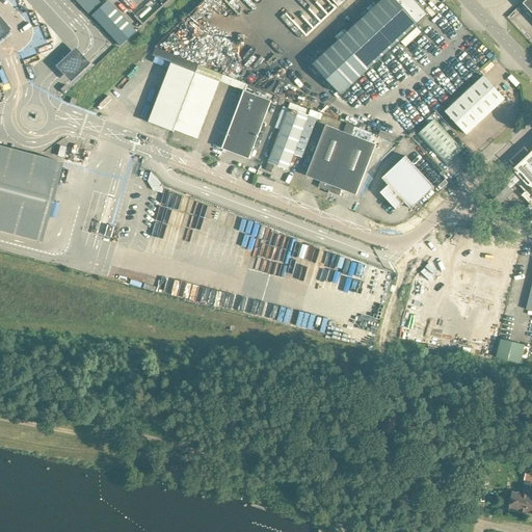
[(97,0),(74,0),(87,14),(100,2),(97,0)]
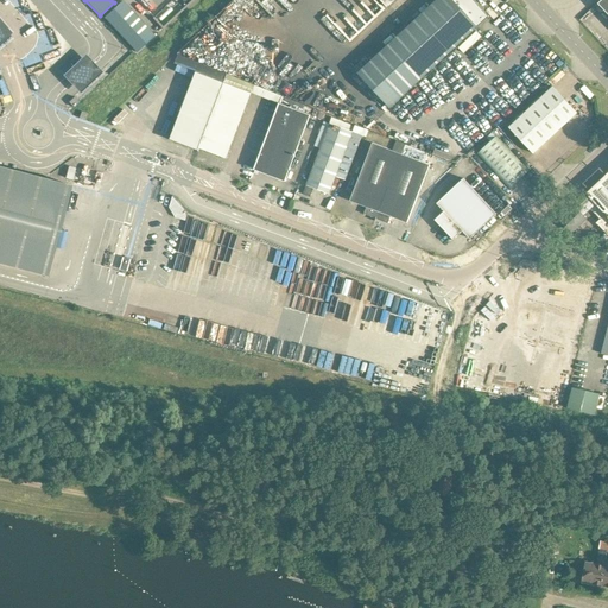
[(436,0),(358,74),(390,108),(489,17),(473,0),(436,0)]
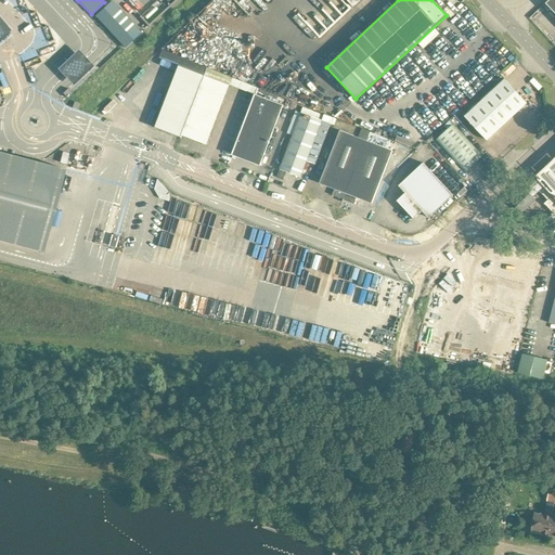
[(111,1),(95,15),(125,48),(141,33),(111,1)]
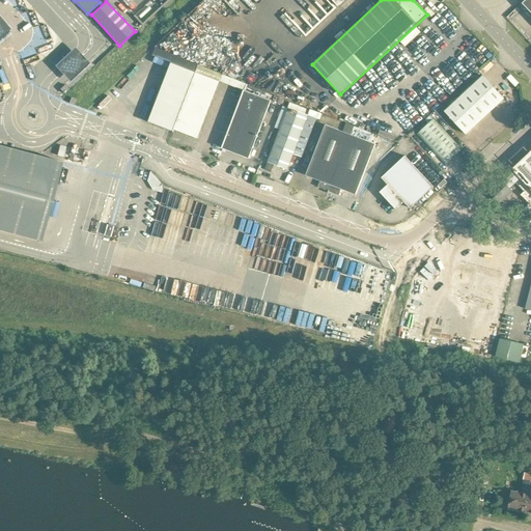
[(0,18),(0,42),(11,32),(0,18)]
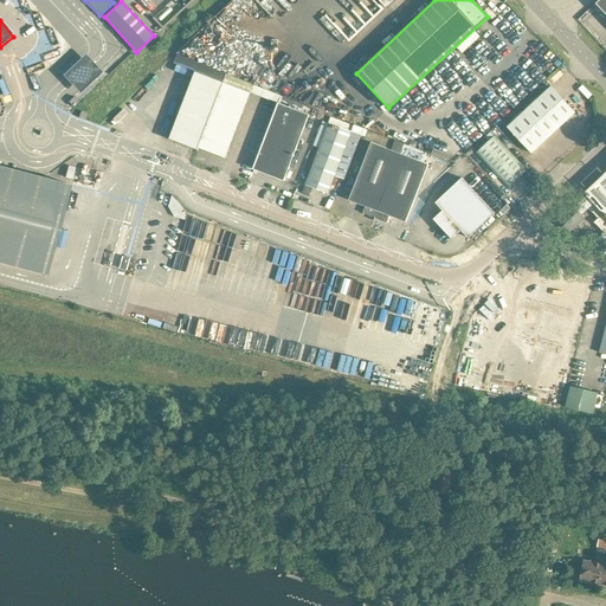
[(462,52),(479,37),(475,31),(457,47),(462,52)]
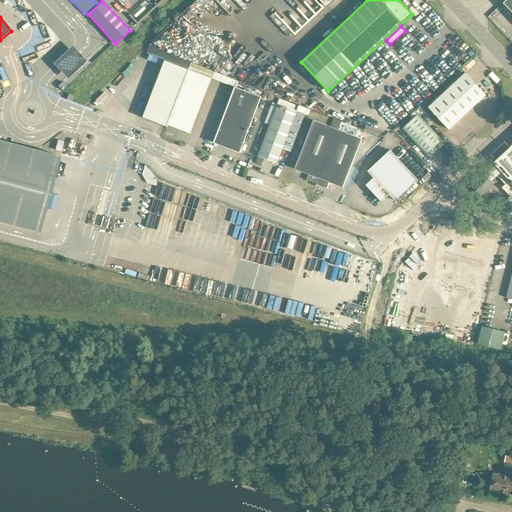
[(71,46),(53,64),(57,68),(67,78),(86,60),(75,49),(71,46)]
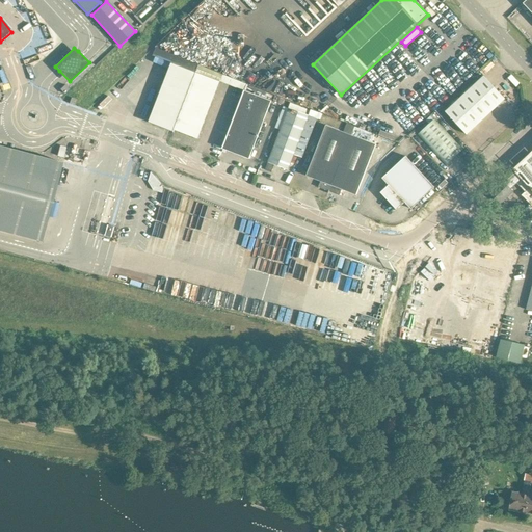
[(152,55),(171,62),(175,55),(155,48),(152,55)]
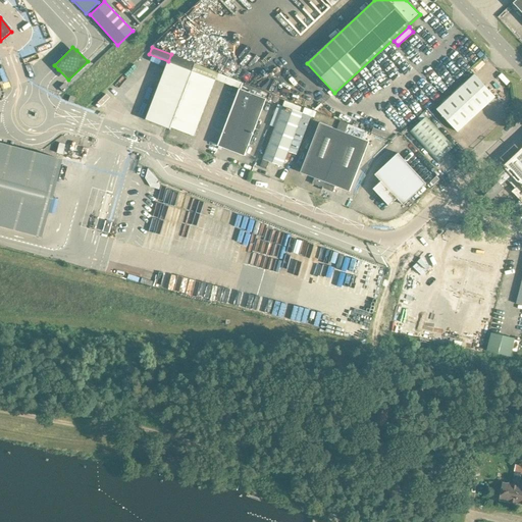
[(68,53),(67,52),(64,49),(60,53),(62,56),(64,58),(68,53)]
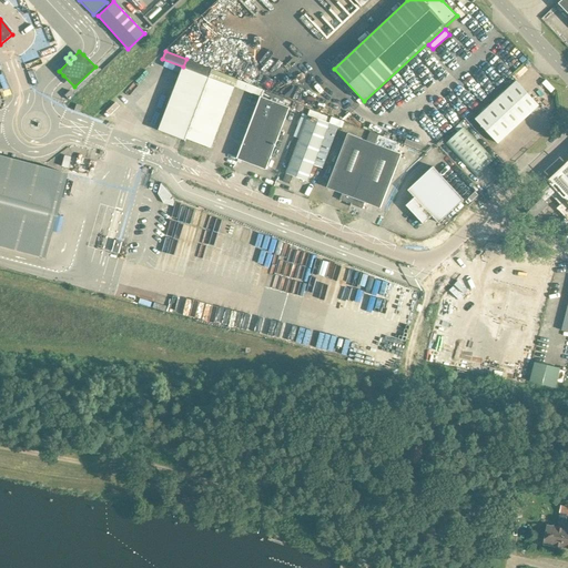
[(159,130),(184,140),(210,77),(183,67),(159,130)]
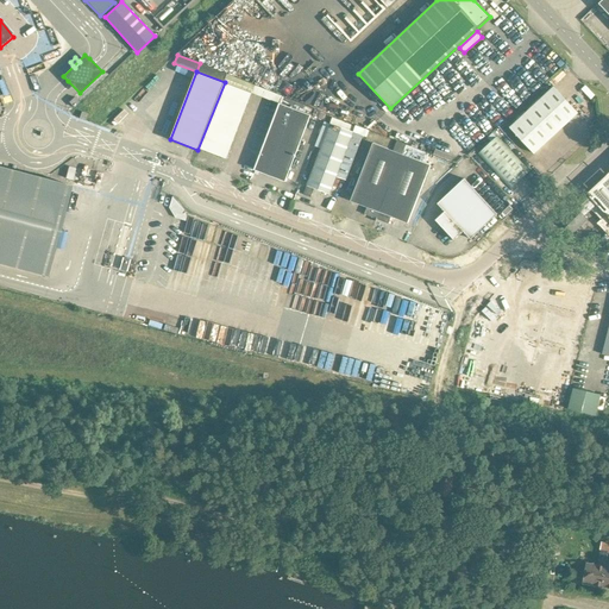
[(225,82),(198,150),(199,151),(199,149),(226,159),(252,93),(225,82)]
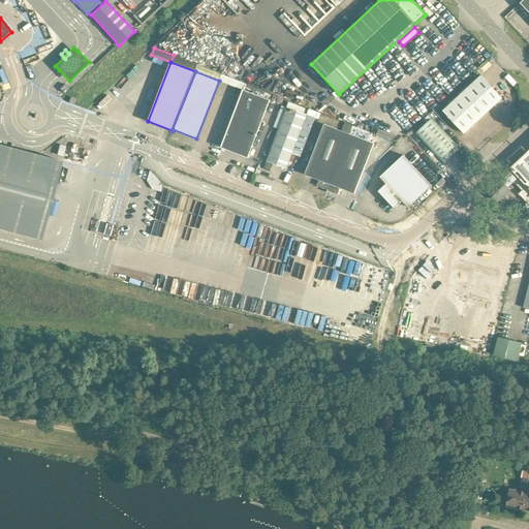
[(508,74),(504,78),(514,87),(518,84),(508,74)]
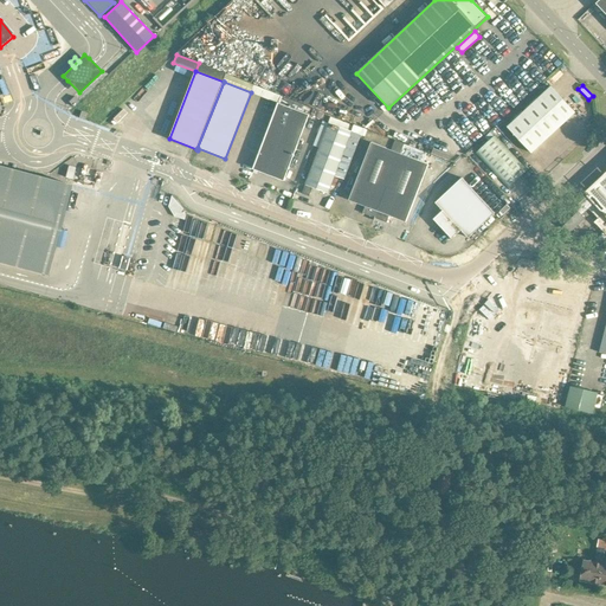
[(550,86),(508,127),(532,153),(575,113),(550,86)]
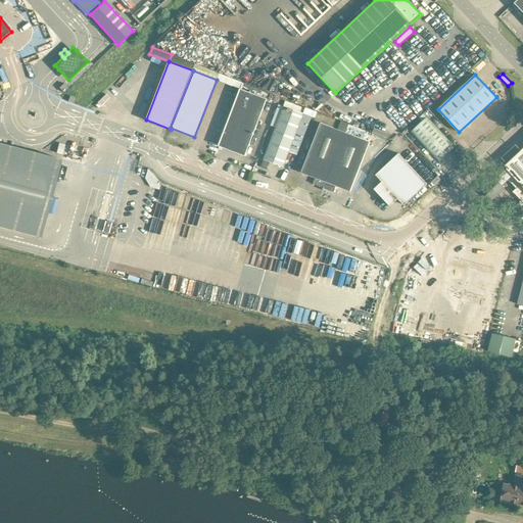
[(63,84),(59,88),(63,92),(67,88),(63,84)]
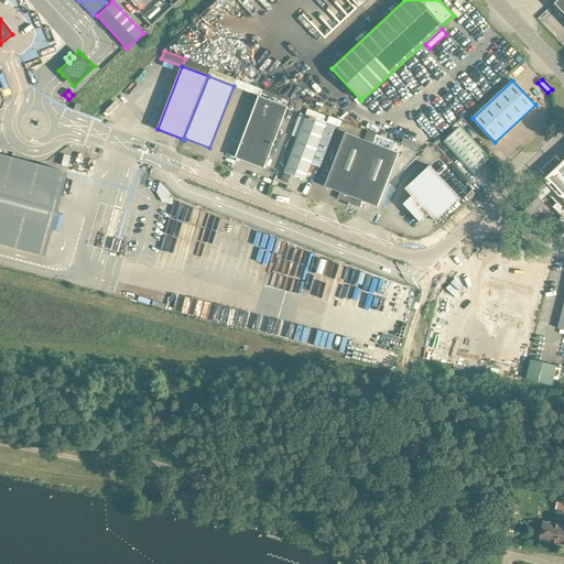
[(159,94),(154,107),(160,109),(164,96),(159,94)]
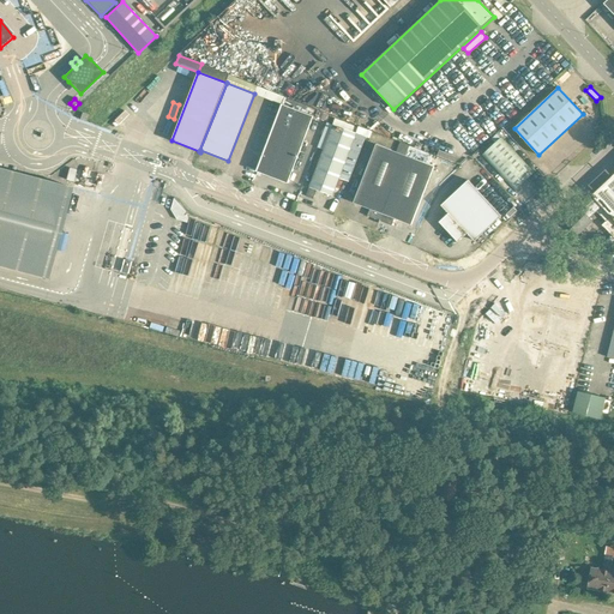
[(282,104),(257,172),(288,184),(313,116),(282,104)]
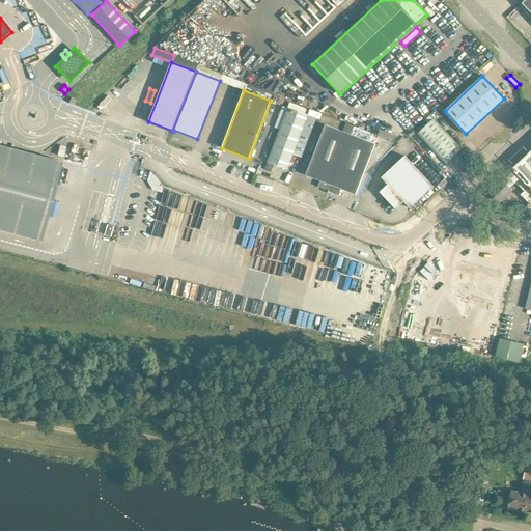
[(101,101),(94,107),(99,111),(105,105),(101,101)]
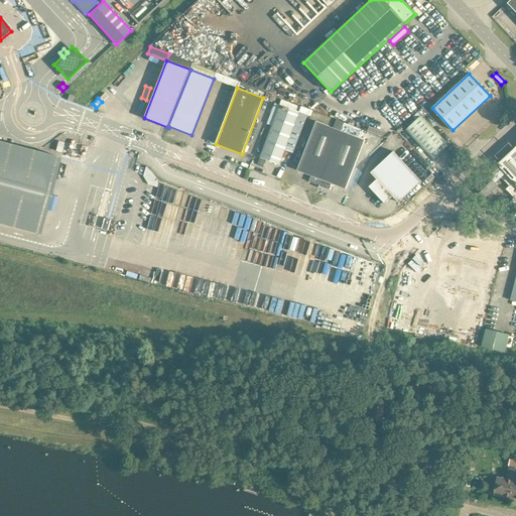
[(280,105),(260,157),(257,165),(263,167),(266,159),(279,164),(285,150),(293,152),(307,115),(299,112),(301,107),(288,102),(286,107),(280,105)]
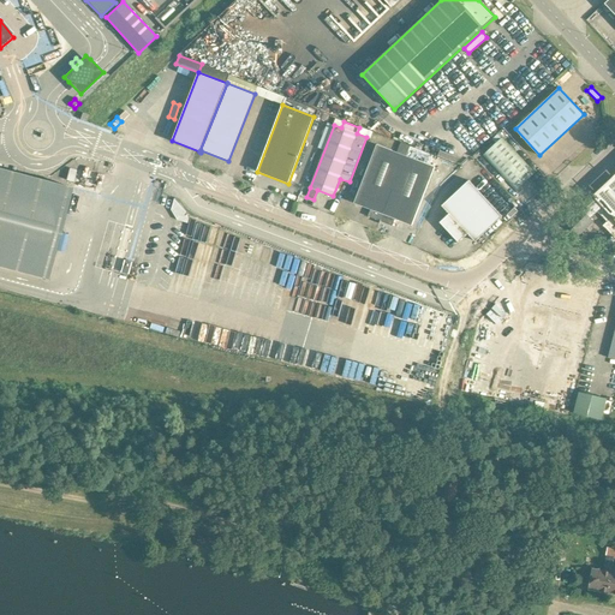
[(359,127),(357,133),(366,137),(371,138),(374,132),(359,126),(359,127)]
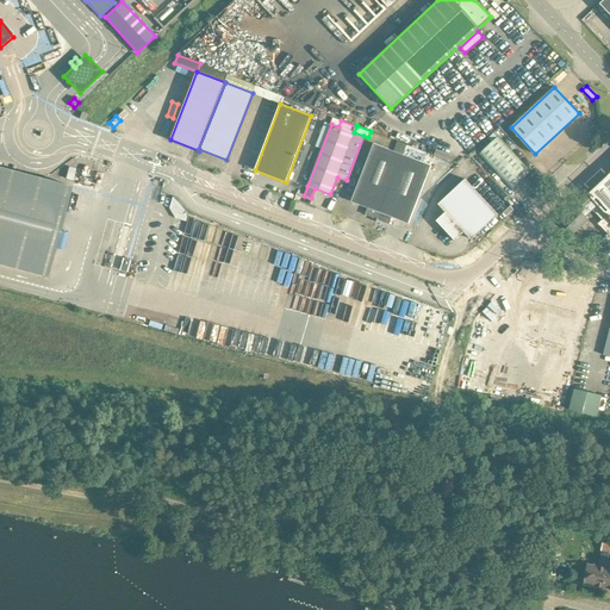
[(497,137),(478,155),(511,190),(530,172),(497,137)]
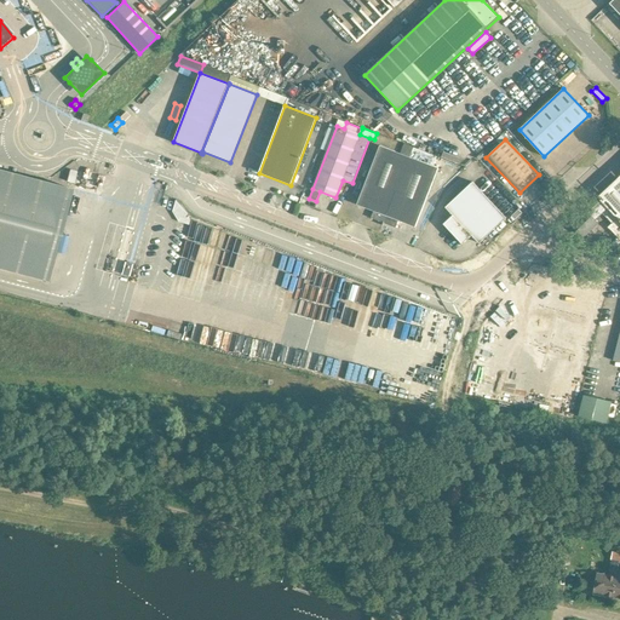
[(380,145),(356,205),(373,212),(371,218),(384,223),(409,156),(380,145)]
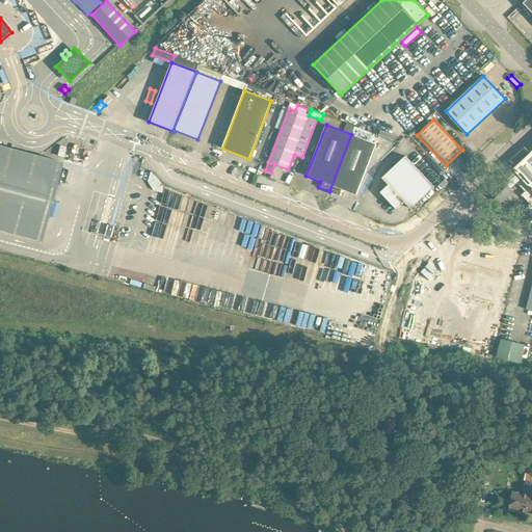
[(351,134),(329,191),(340,195),(342,189),(356,195),(376,144),(351,134)]
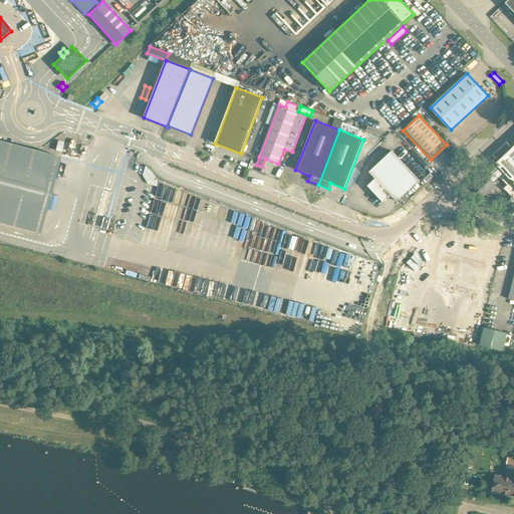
[(455,137),(452,140),(459,149),(463,145),(455,137)]
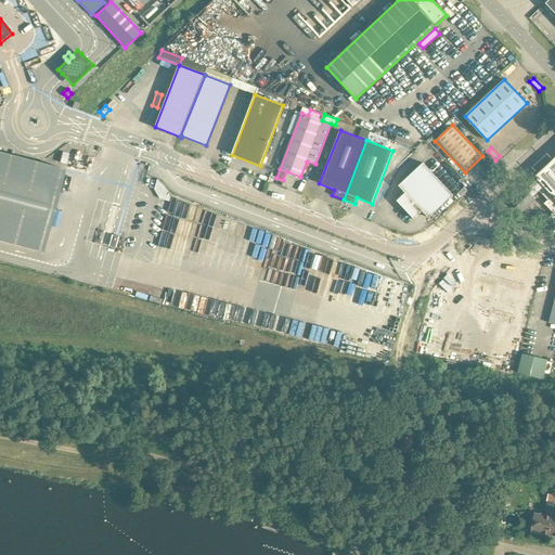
[(50,223),(53,211),(55,205),(59,194),(59,193),(62,181),(64,173),(64,170),(64,169),(24,158),(17,157),(0,152),(0,240),(42,252),(50,223)]
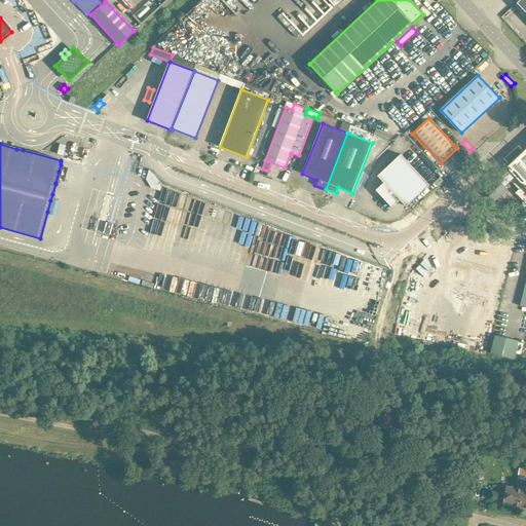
[(63,155),(65,146),(60,144),(57,154),(63,155)]
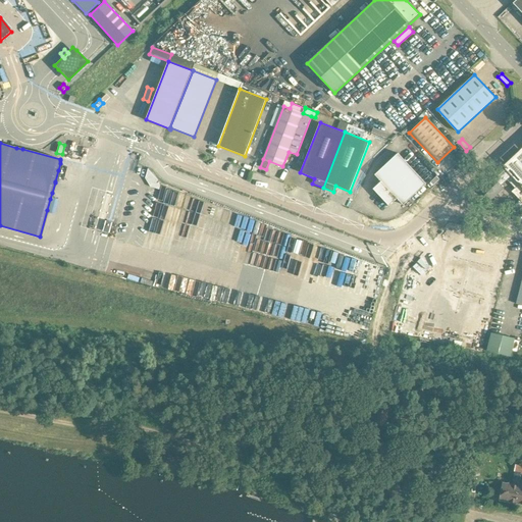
[(486,185),(481,189),(491,199),(503,188),(502,186),(507,179),(515,188),(512,192),(514,193),(521,201),(521,148),(503,166),(506,168),(503,171),(494,179),(493,177),(491,178),(486,185)]
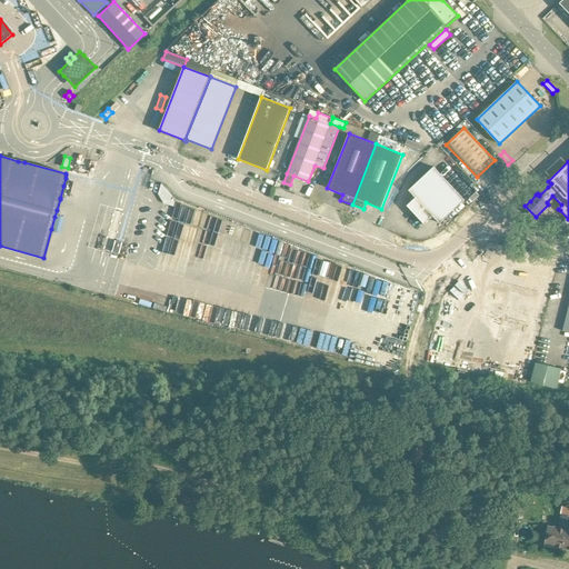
[(465,200),(453,187),(433,167),(409,190),(416,198),(407,206),(425,225),(432,216),(440,223),(465,200)]
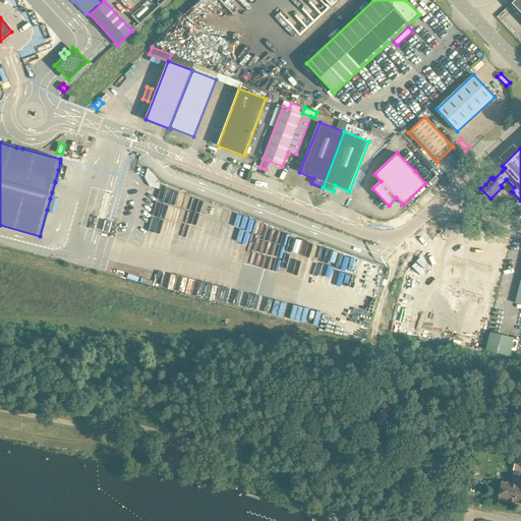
[(505,198),(503,206),(510,208),(512,200),(505,198)]
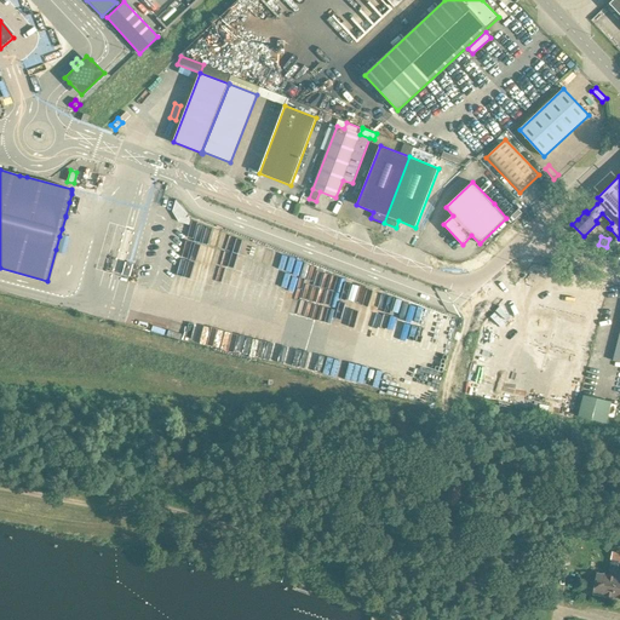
[(133,264),(126,263),(122,275),(130,276),(133,264)]
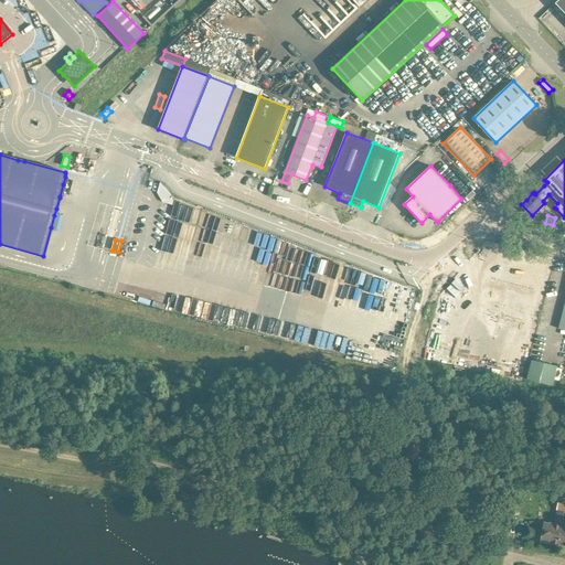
[(280,336),(288,338),(291,324),(284,322),(280,336)]
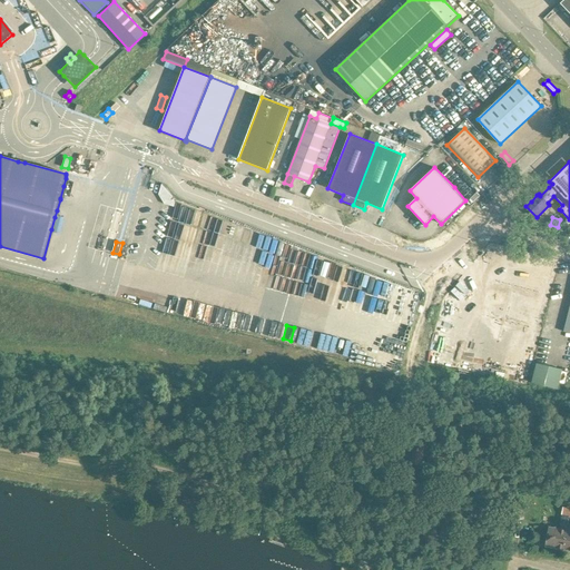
[(557,389),(562,370),(537,363),(532,380),(531,383),(557,389)]
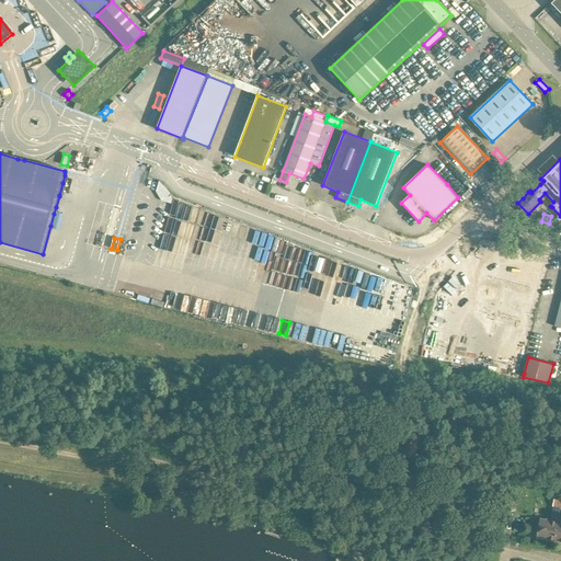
[(553,541),(558,518),(551,517),(551,519),(540,518),(537,538),(553,541)]
